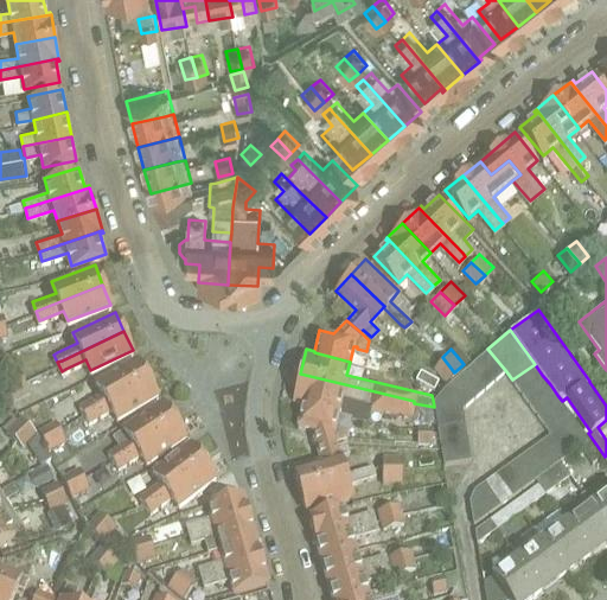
[(505,370),(487,349),(477,358),(494,380),(505,370)]
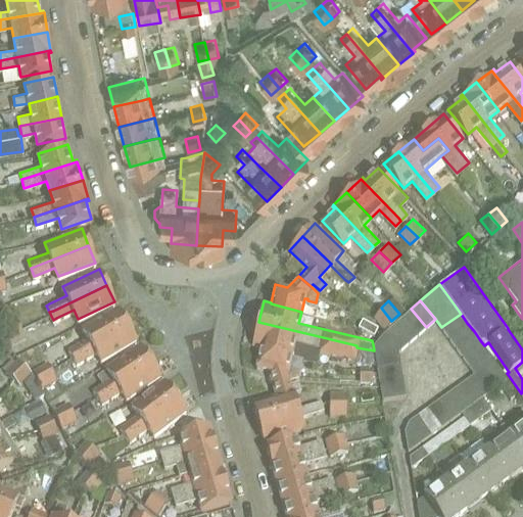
[(72,355),(126,323),(117,307),(82,327),(87,336),(67,347),(72,355)]
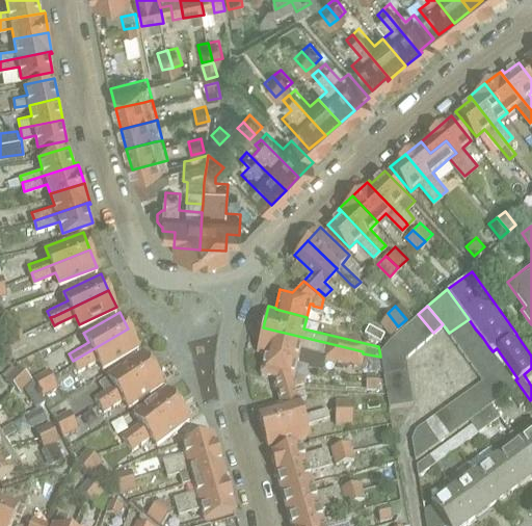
[(391,333),(398,326),(388,313),(379,320),(391,333)]
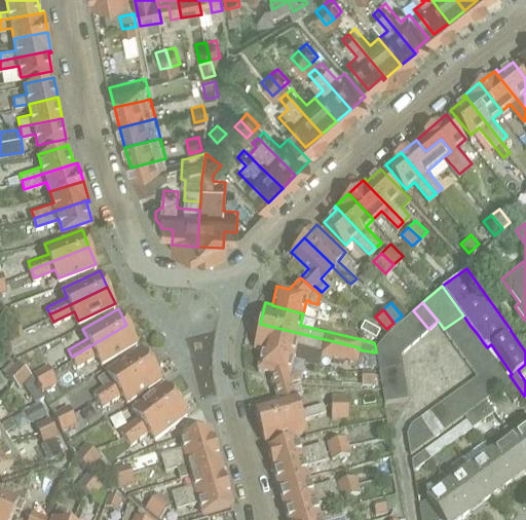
[(413,310),(404,319),(419,336),(428,329),(413,310)]
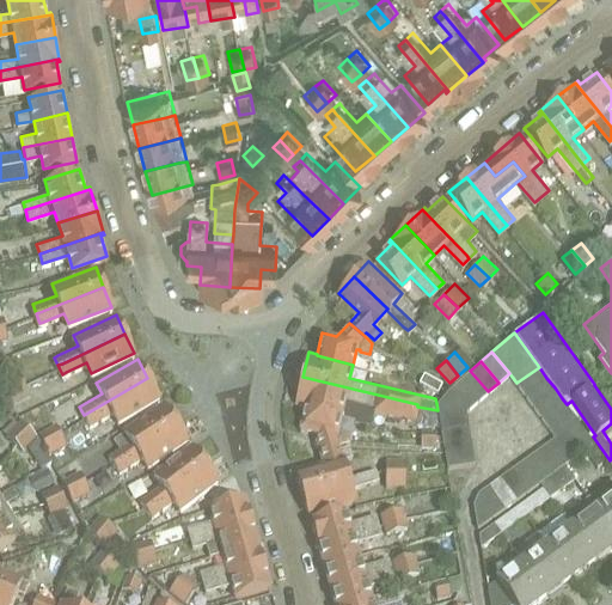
[(0,374),(6,387),(23,380),(18,367),(0,373),(0,374)]
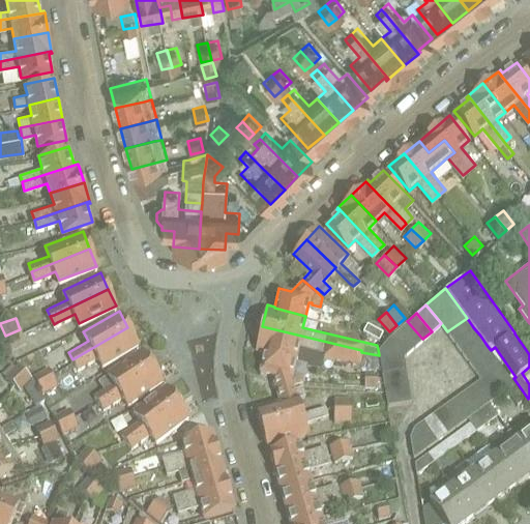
[(473,327),(467,318),(447,331),(454,341),(473,327)]
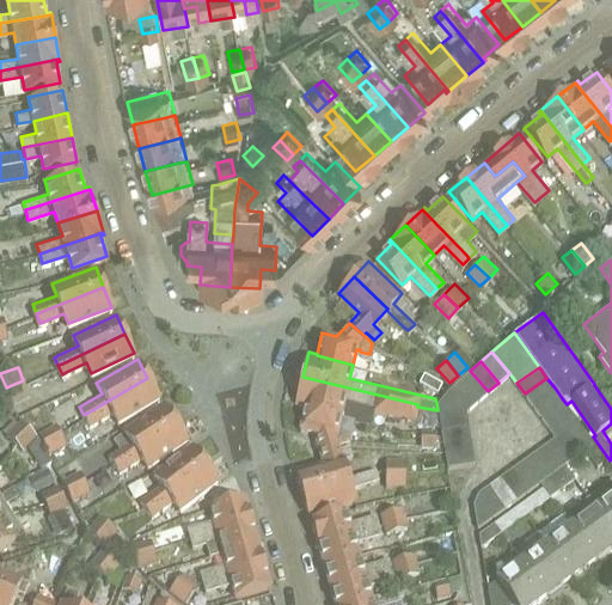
[(441,379),(424,371),(420,379),(438,389),(441,379)]
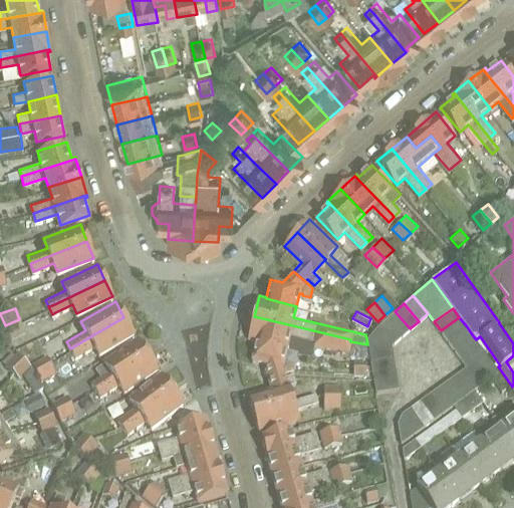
[(401,336),(410,328),(395,311),(386,318),(401,336)]
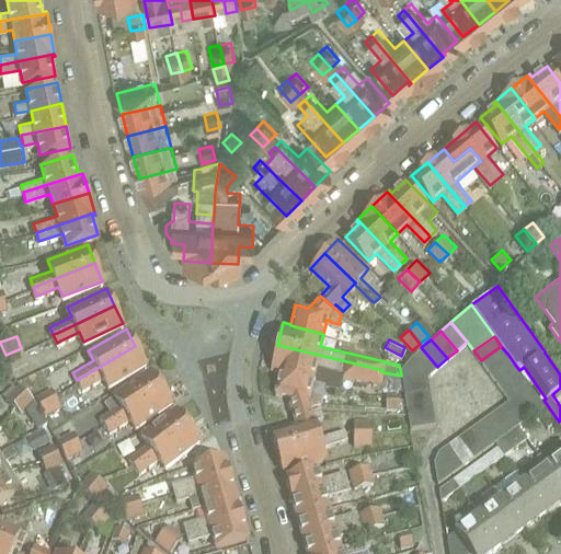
[(272,368),(279,370),(281,369),(312,377),(316,365),(345,371),(344,373),(379,382),(403,387),(401,376),(382,372),(382,370),(346,361),(277,345),(272,368)]
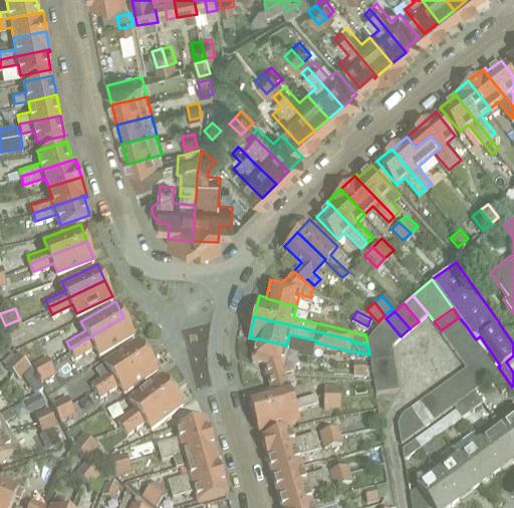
[(133,332),(123,317),(70,348),(75,357),(79,355),(78,353),(93,344),(98,352),(133,332)]
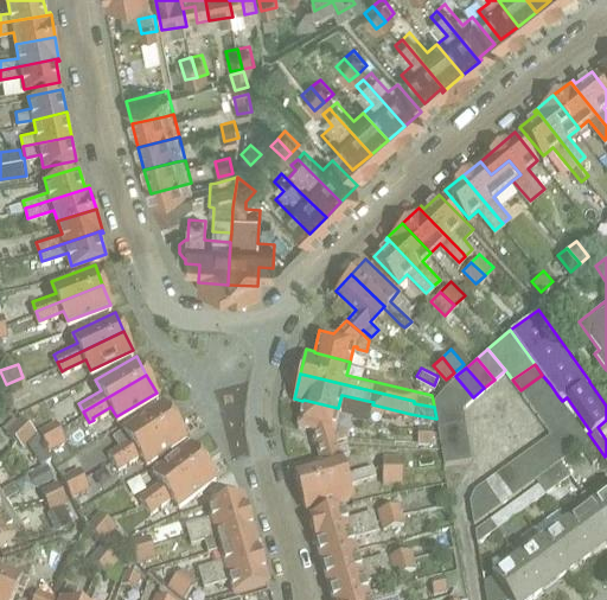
[(521,390),(528,400),(550,384),(542,375),(521,390)]
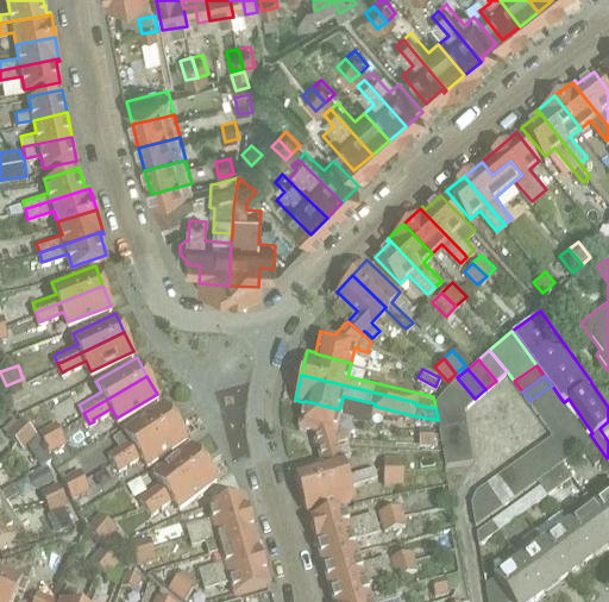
[(457,377),(446,387),(464,407),(475,399),(457,377)]
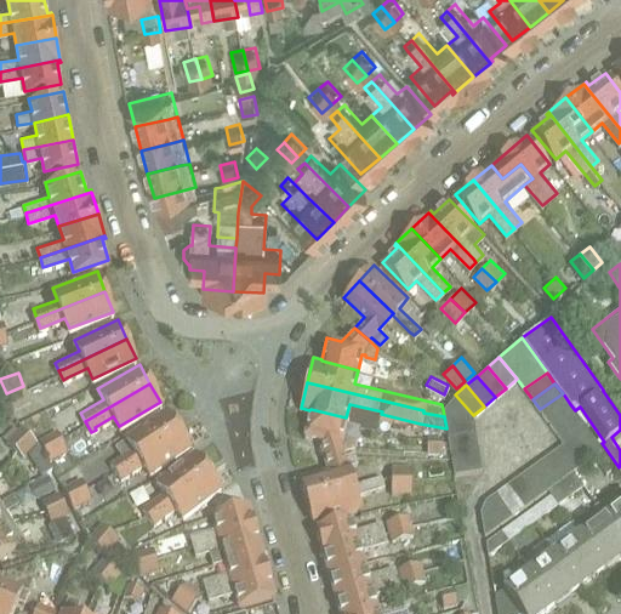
[(29,398),(23,386),(6,393),(11,407),(29,398)]
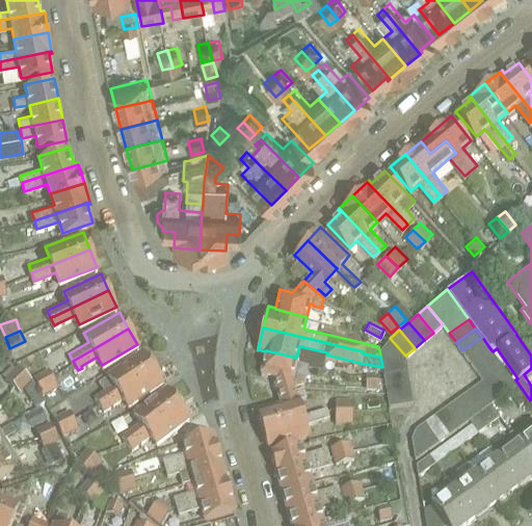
[(462,350),(470,360),(488,346),(482,337),(462,350)]
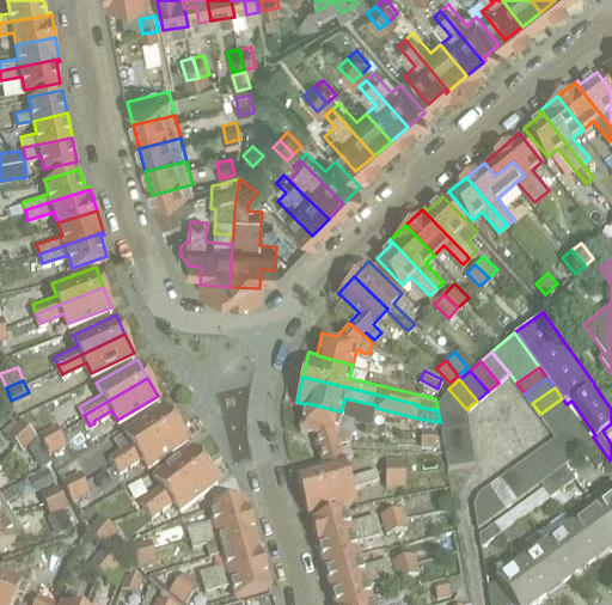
[(440,422),(440,426),(467,422),(466,409),(448,389),(436,403),(438,410),(440,422)]
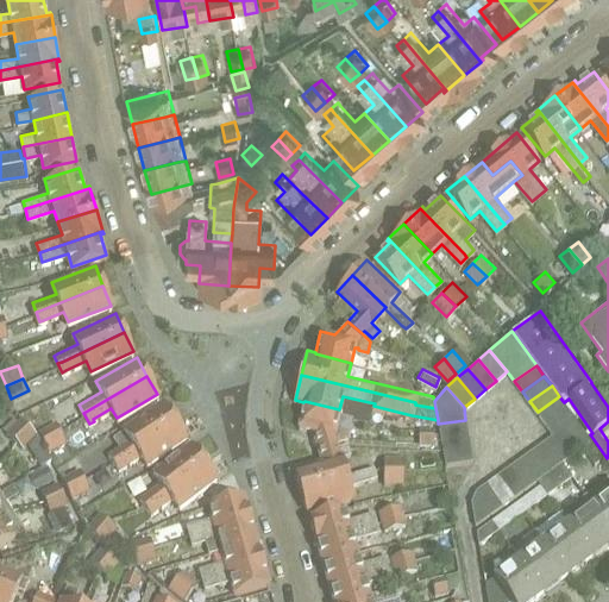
[(545,422),(566,406),(559,396),(538,412),(545,422)]
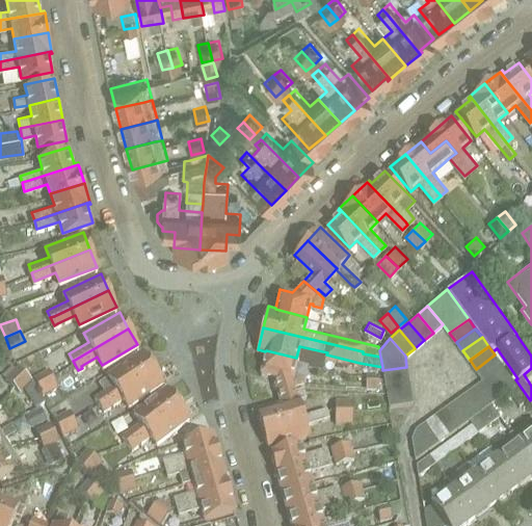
[(141,350),(108,373),(99,379),(104,388),(98,392),(102,398),(152,365),(141,350)]
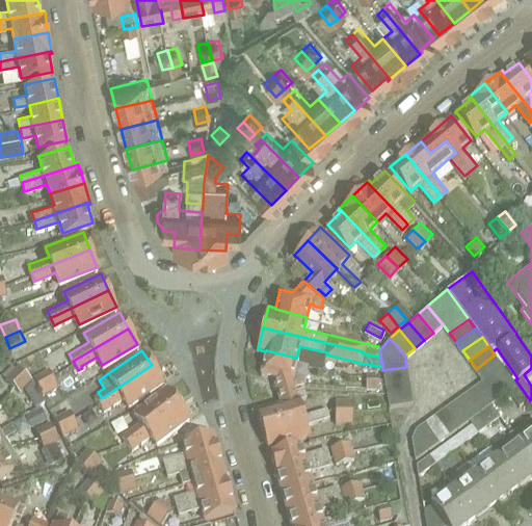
[(266,350),(265,351),(261,370),(274,373),(278,393),(294,388),(294,384),(304,382),(306,373),(298,371),(297,373),(293,372),(296,358),(266,350)]
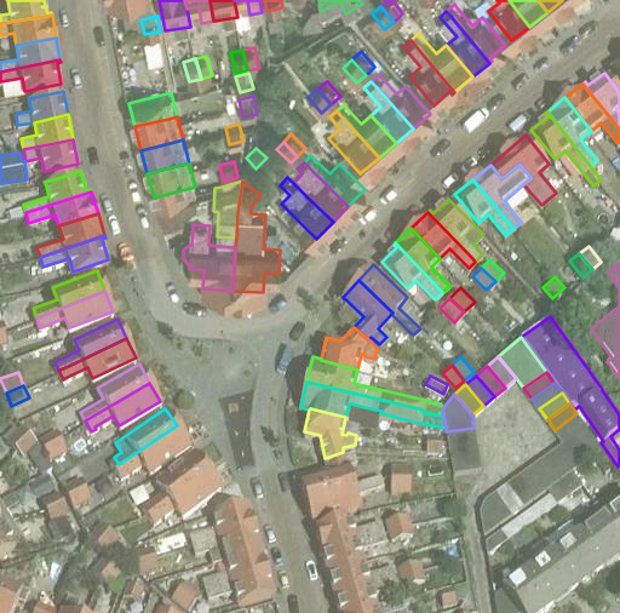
[(579,463),(593,453),(601,447),(577,413),(555,430),(562,440),(579,463)]
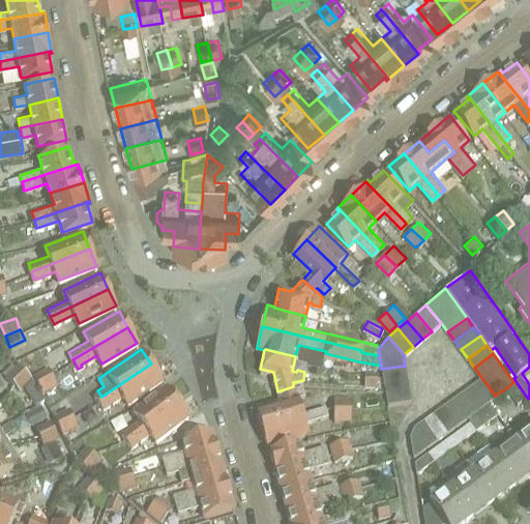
[(13,381),(25,368),(18,361),(6,374),(13,381)]
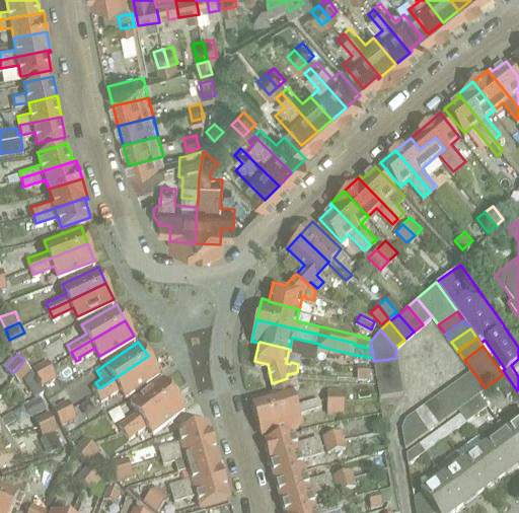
[(158,371),(148,356),(99,388),(104,396),(121,385),(126,393),(158,371)]
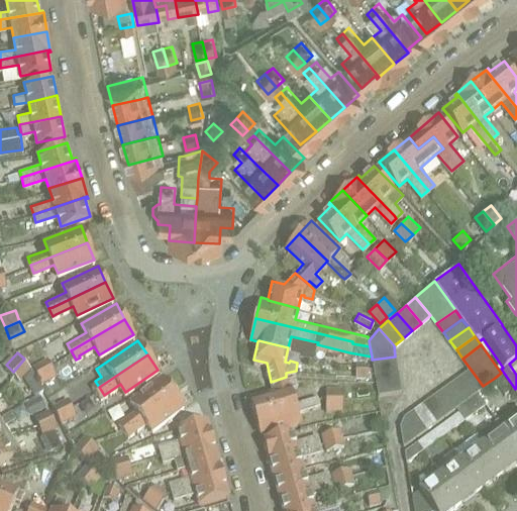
[(31,366),(34,372),(50,363),(46,356),(31,366)]
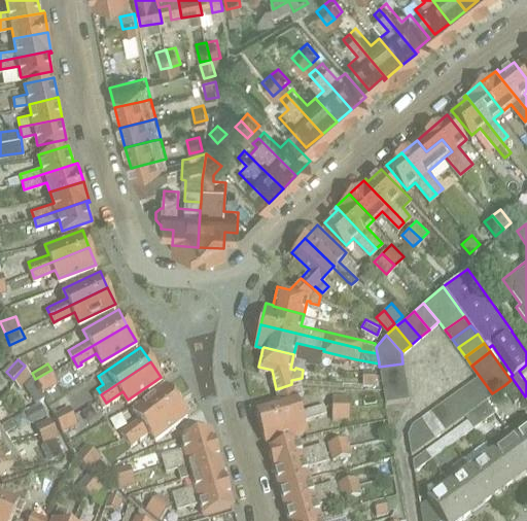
[(381,378),(405,373),(402,363),(379,367),(381,378)]
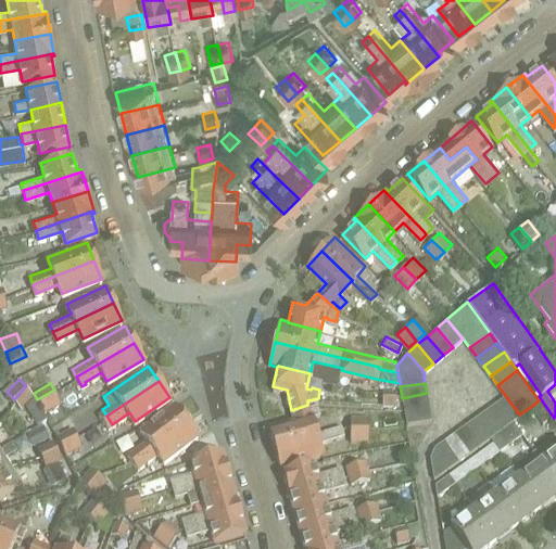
[(26,401),(34,393),(33,392),(26,385),(14,399),(21,406),(26,401)]
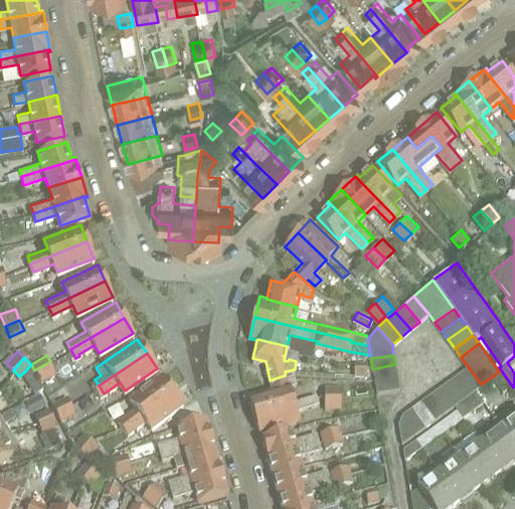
[(355,358),(355,374),(366,374),(366,359),(355,358)]
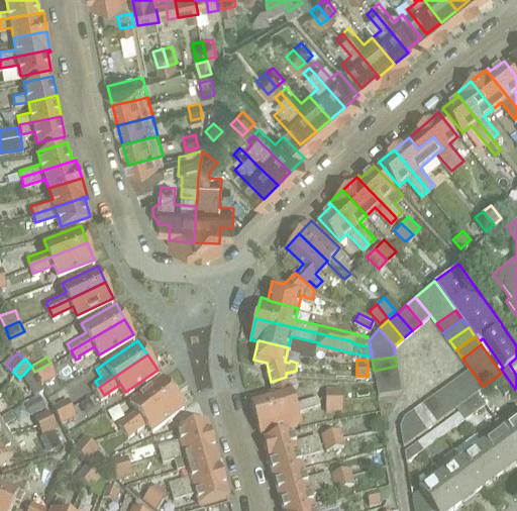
[(34,372),(40,382),(41,381),(56,374),(50,363),(34,372)]
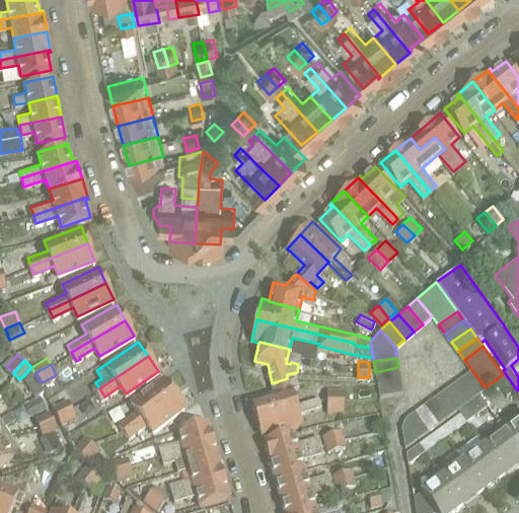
[(41,383),(34,373),(31,367),(24,375),(25,378),(34,394),(44,388),(41,383)]
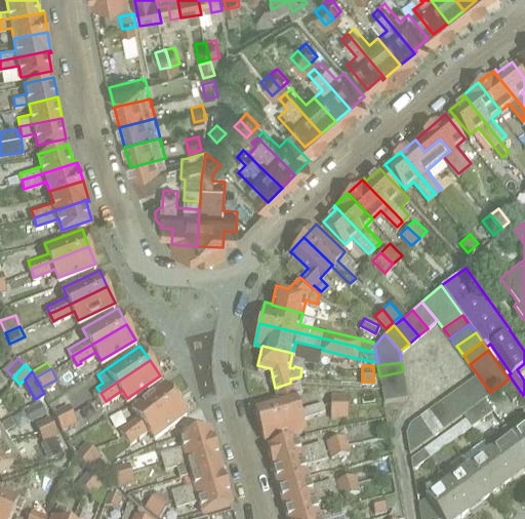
[(379,376),(381,387),(405,385),(403,371),(379,376)]
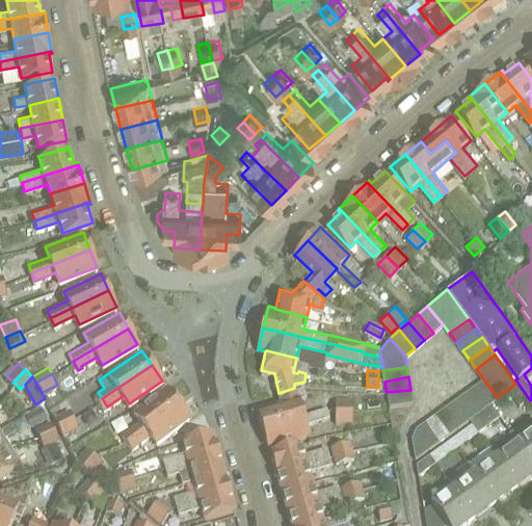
[(473,385),(487,403),(491,401),(497,397),(482,377),(473,385)]
